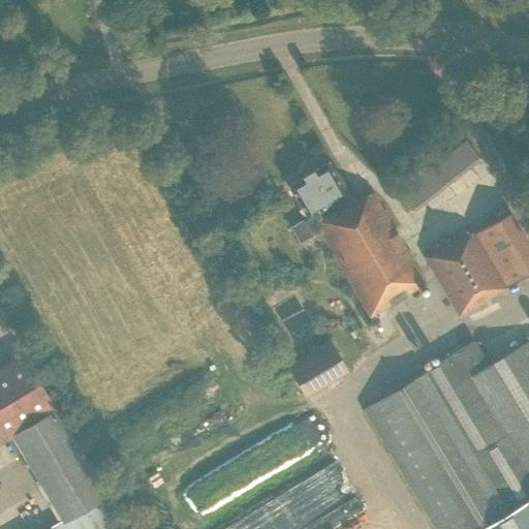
[(414,212),(481,159),(465,139),(399,191),(414,212)]
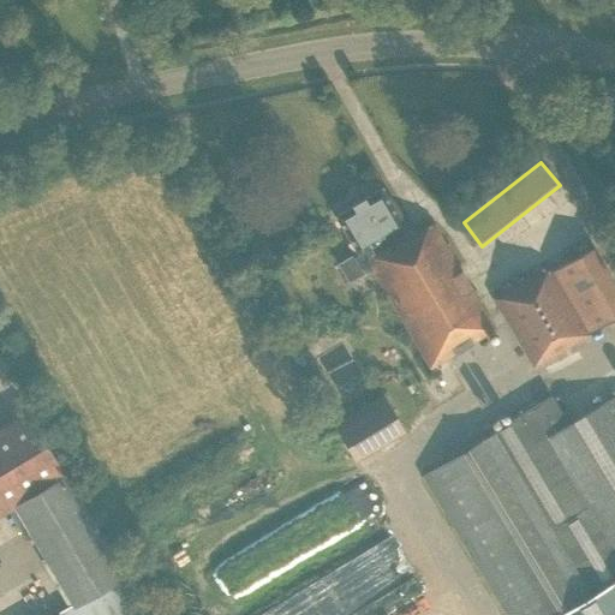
[(383,187),(336,215),(358,251),(339,262),(348,278),(364,268),(359,261),(366,257),(431,365),(496,327),(435,225),(417,234),(413,228),(389,244),(386,238),(406,226),(383,187)]
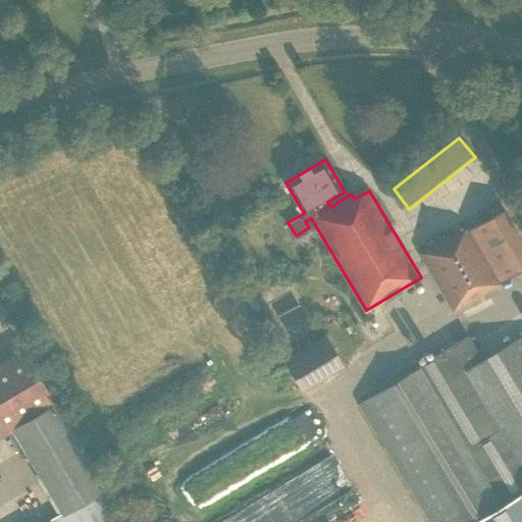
[(471,230),(470,229),(456,238),(455,235),(420,254),(454,312),(502,284),(500,280),(521,266),(521,247),(502,213),(471,230)]
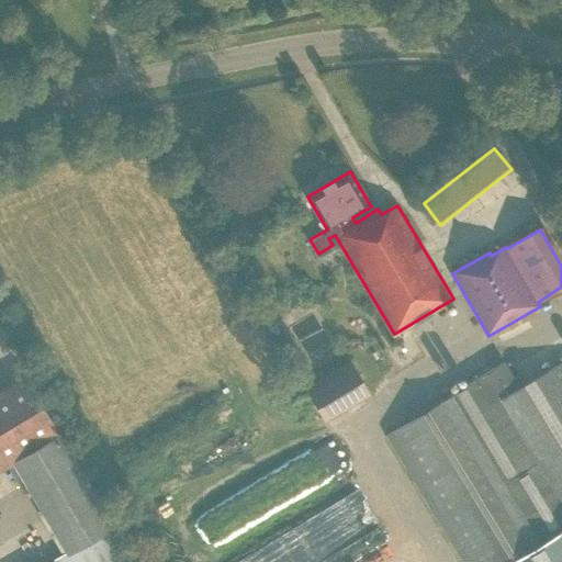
[(349,361),(306,388),(326,419),(369,393),(349,361)]
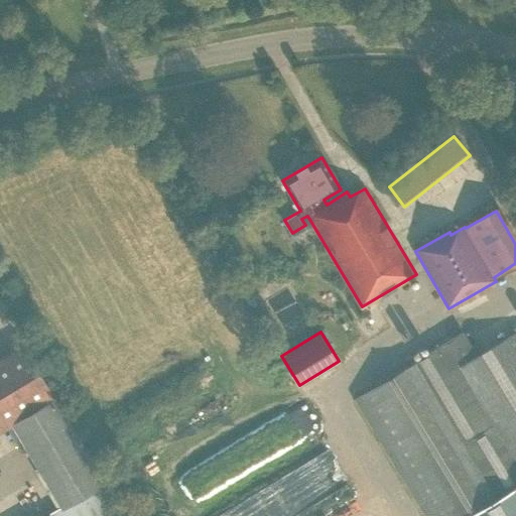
[(515,515),(515,332),(477,356),(463,333),(409,365),(410,366),(356,398),(426,515),(470,515),(486,507),(491,515),(515,515)]
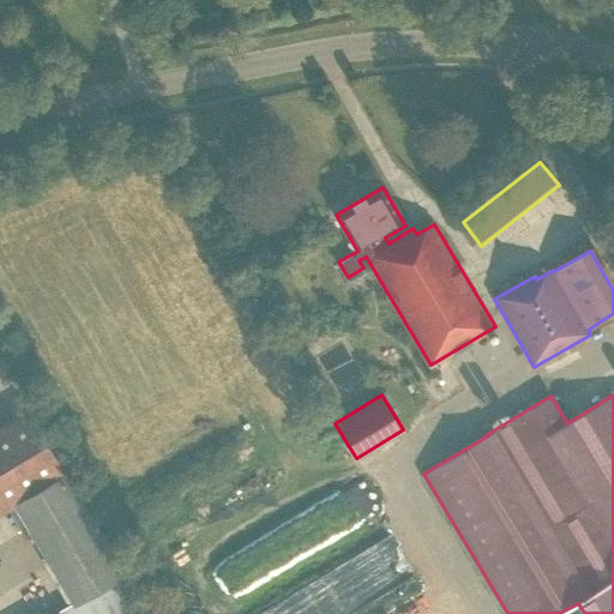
[(149,613),(30,414),(0,431),(0,521),(17,510),(72,602),(59,609),(60,611),(54,613),(149,613)]
